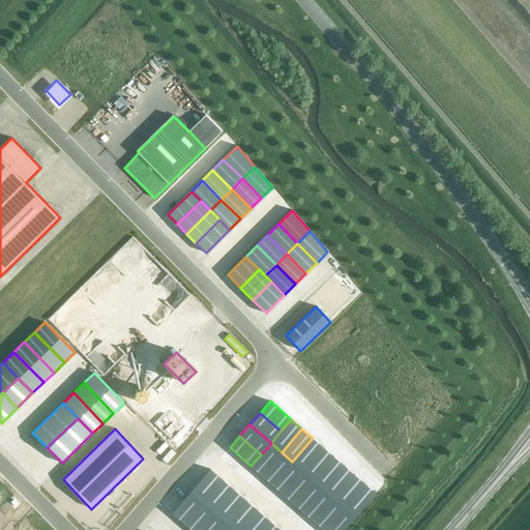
[(313,438),(292,462),(302,470),(323,447),(313,438)]
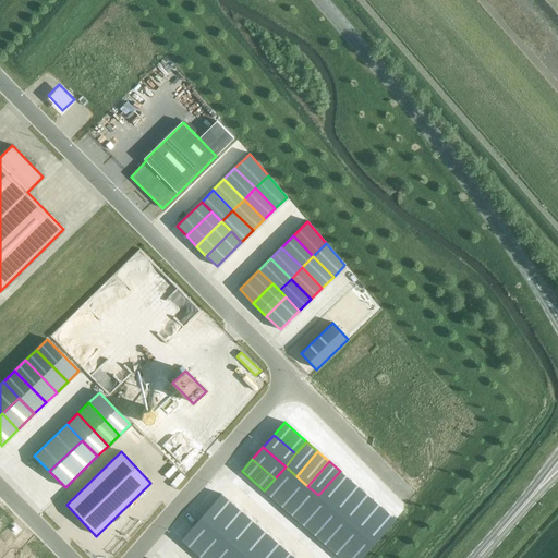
[(275,478),(264,490),(275,500),(296,476),(286,466),(275,478)]
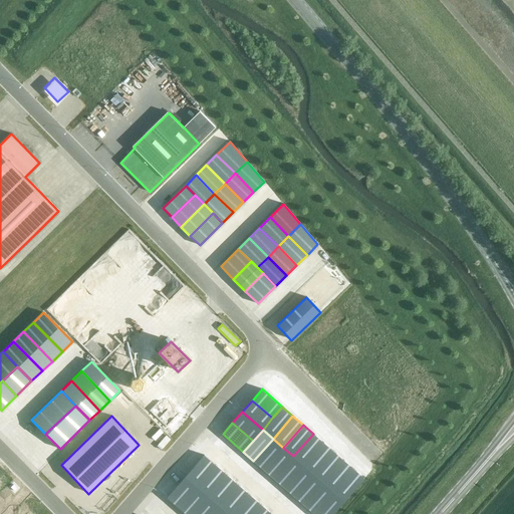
[(313,434),(293,456),(304,465),(323,443),(313,434)]
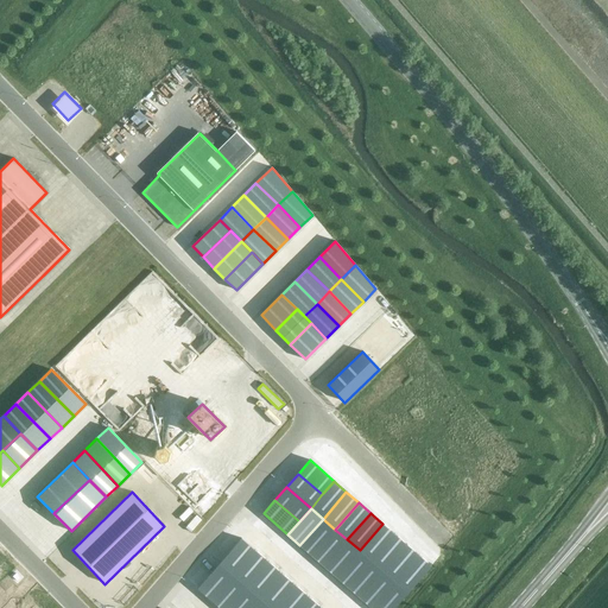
[(323,519),(299,545),(312,556),(335,530),(323,519)]
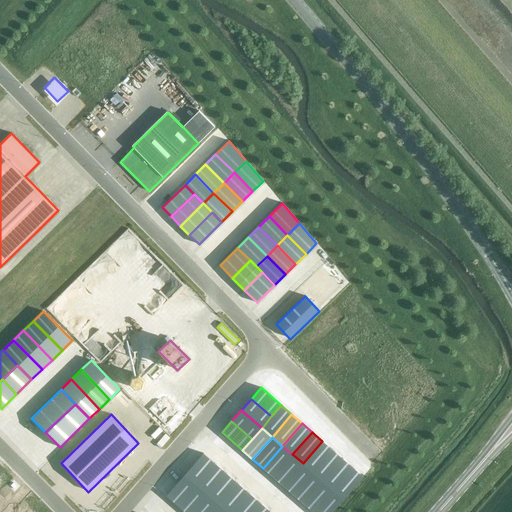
[(322,441),(303,463),(313,472),(332,450),(322,441)]
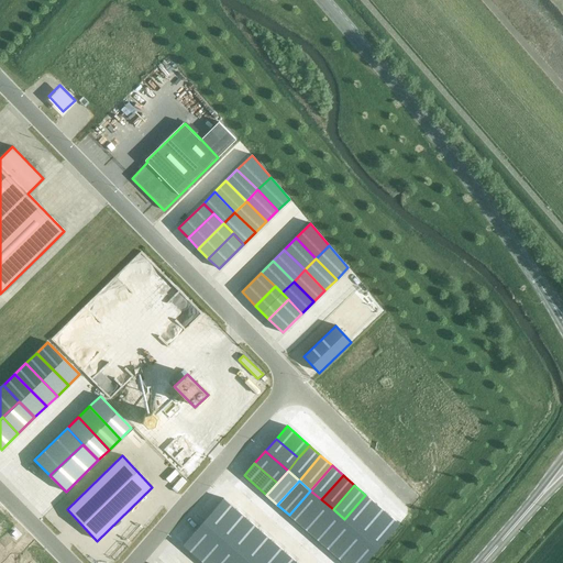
[(310,490),(289,515),(300,525),(321,499),(310,490)]
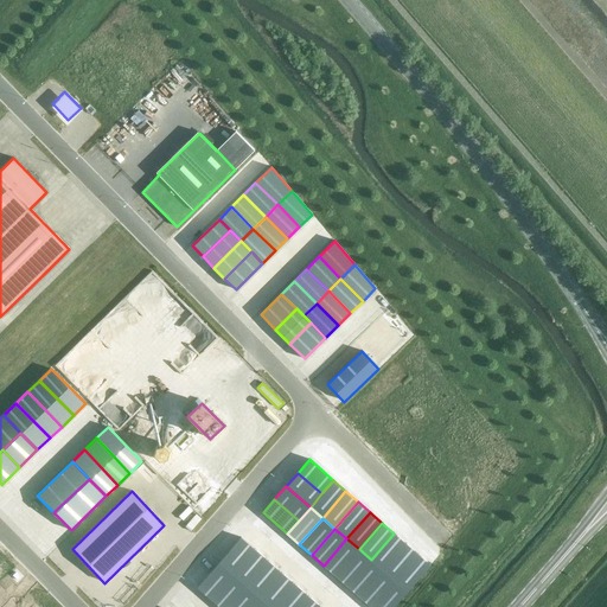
[(394,534),(371,560),(383,570),(406,544),(394,534)]
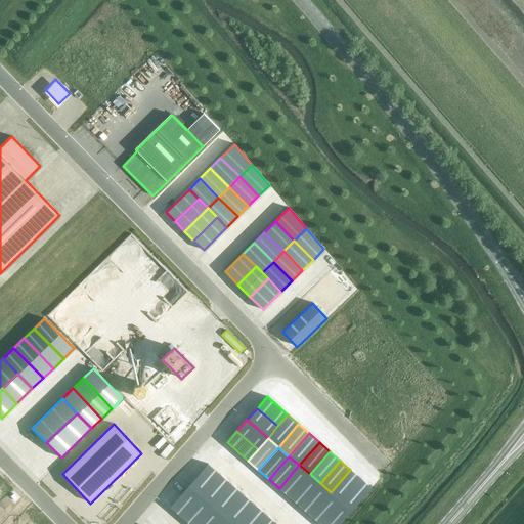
[(209,464),(199,475),(222,495),(231,484),(209,464)]
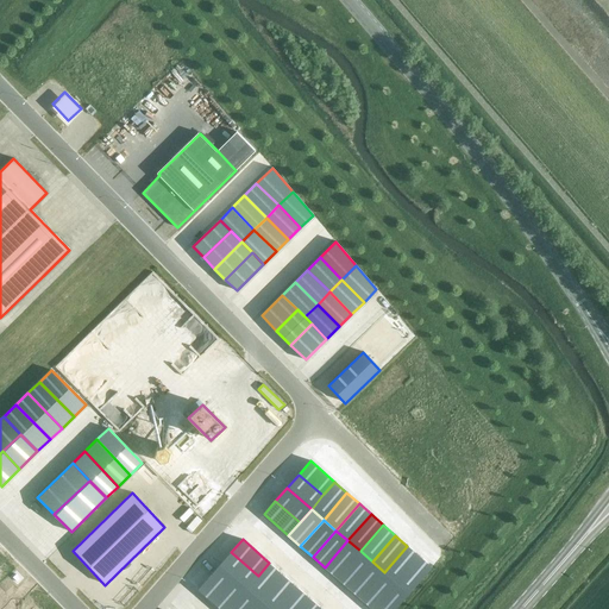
[(347,540),(325,567),(337,578),(360,551),(347,540)]
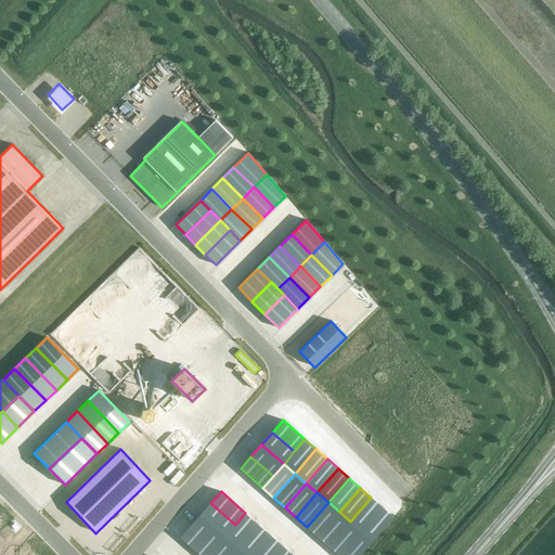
[(371,498),(350,521),(361,531),(383,507),(371,498)]
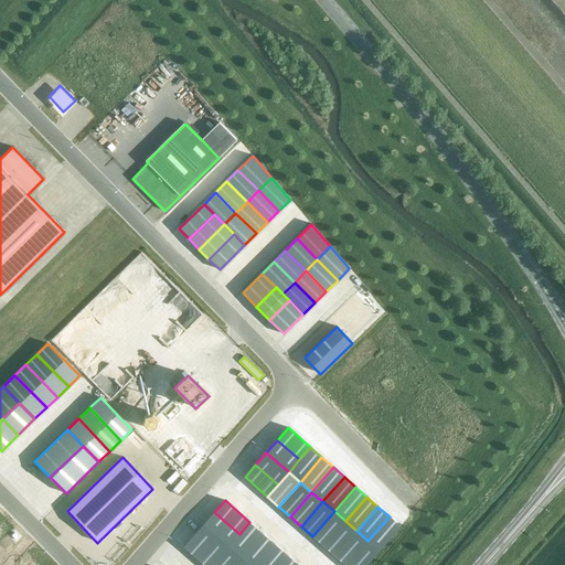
[(334,511),(312,536),(323,546),(345,521),(334,511)]
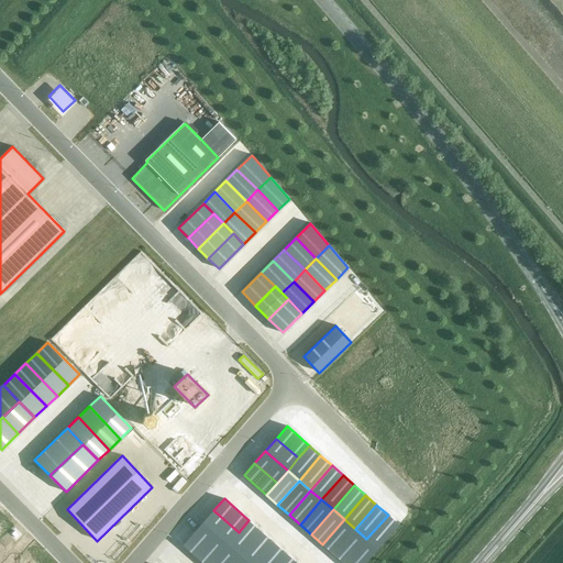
[(213,510),(203,522),(228,543),(239,532),(213,510)]
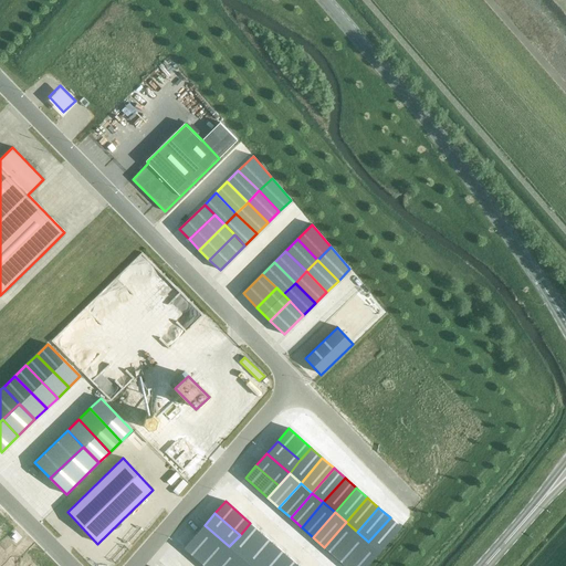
[(390,517),(368,542),(380,552),(401,527),(390,517)]
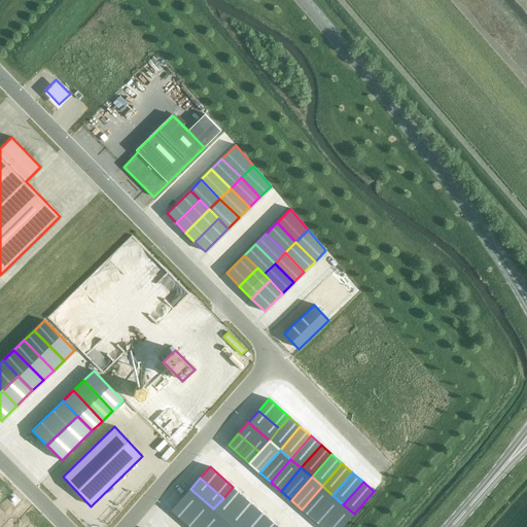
[(322,486),(302,510),(312,518),(332,495),(322,486)]
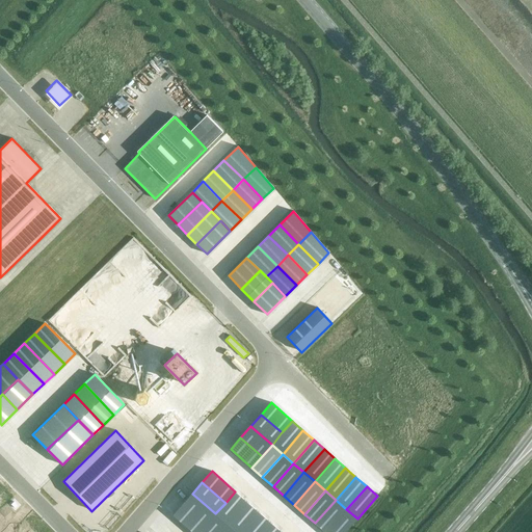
[(225,503),(215,513),(228,525),(247,502),(235,491),(225,503)]
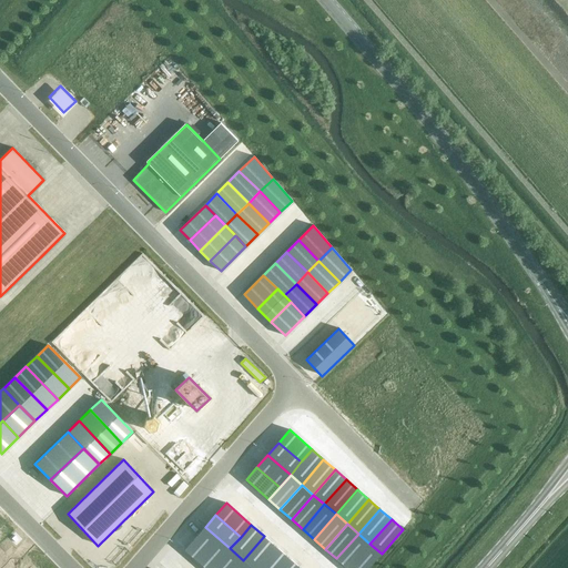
[(205,527),(195,538),(220,560),(230,548),(205,527)]
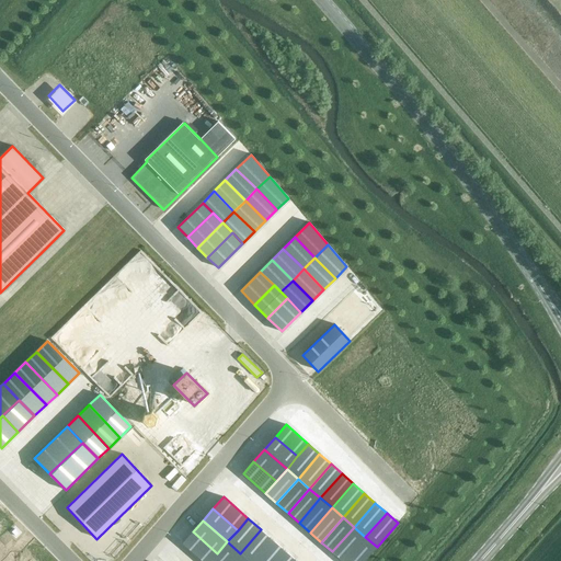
[(354,527),(332,551),(343,560),(344,560),(365,537),(354,527)]
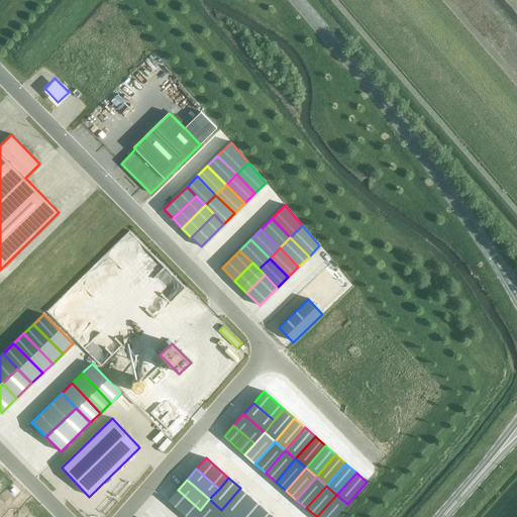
[(240,488),(221,510),(229,516),(234,516),(251,498),(240,488)]
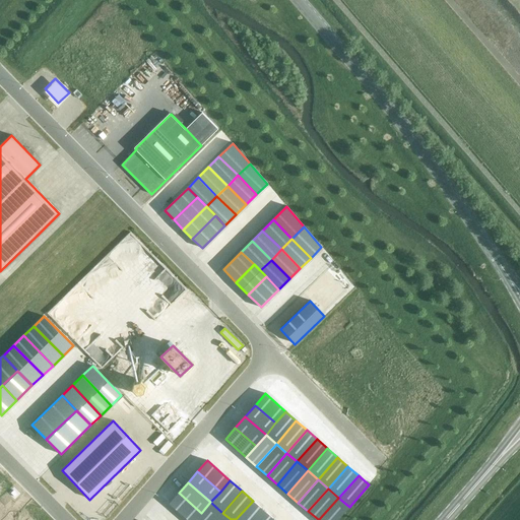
[(179,493),(169,504),(187,519),(194,519),(201,513),(179,493)]
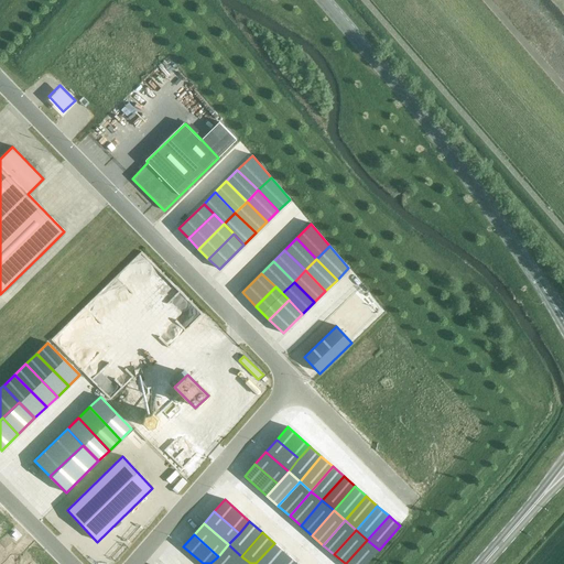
[(367,540),(346,563),(366,563),(379,550),(367,540)]
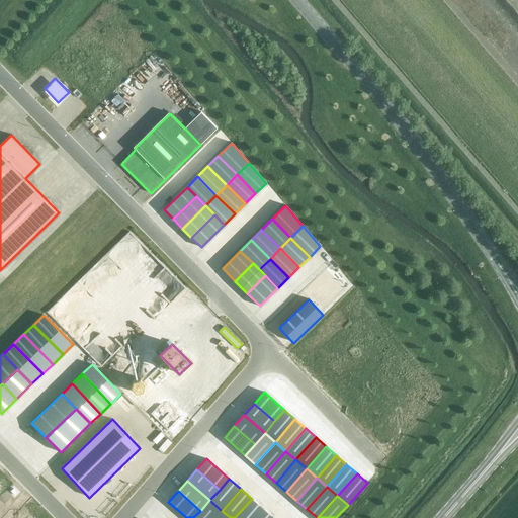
[(252,499),(235,517),(255,517),(263,509),(252,499)]
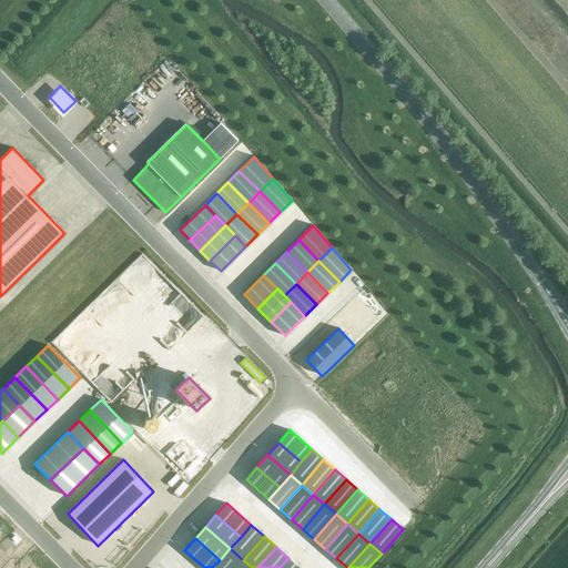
[(220,560),(212,567),(235,567),(243,560),(230,548),(220,560)]
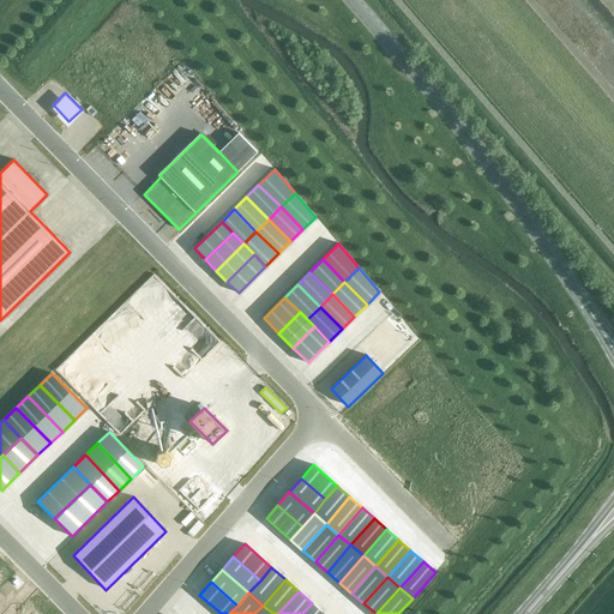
[(324,613),(312,603),(302,613),(324,613)]
